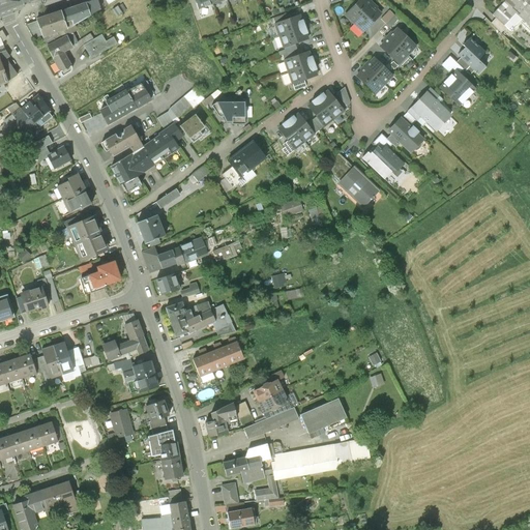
[(114,0),(93,0),(86,2),(91,15),(115,1),(114,0)]
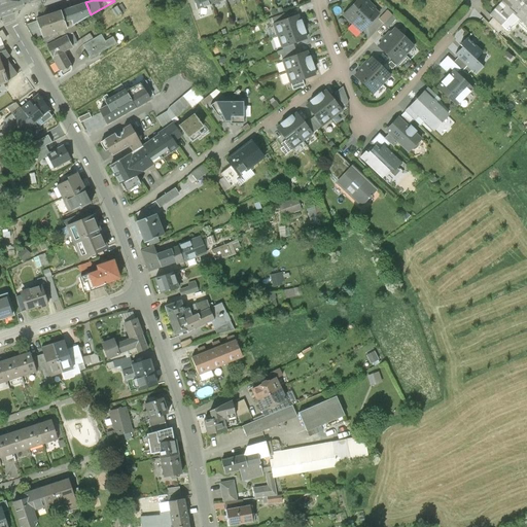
[(357,0),(342,16),(351,26),(371,6),(363,0),(357,0)]
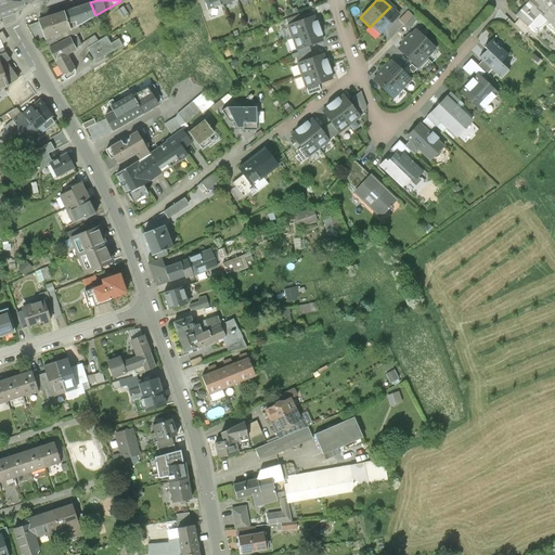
[(554,8),(546,0),(529,0),(515,15),(518,18),(526,26),(539,13),(554,27),(554,8)]
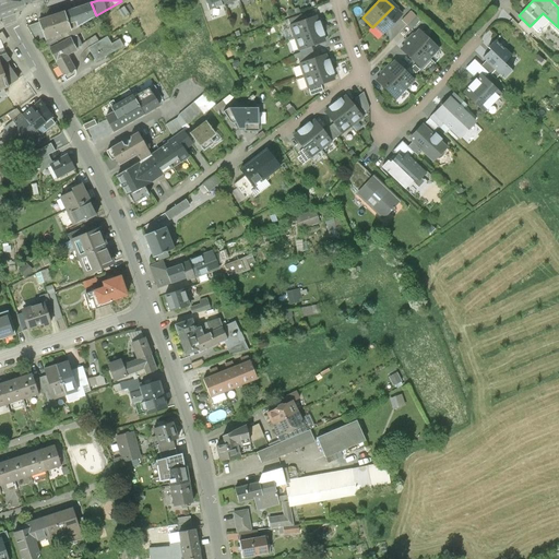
[(72,28),(96,15),(91,2),(66,10),(72,28)]
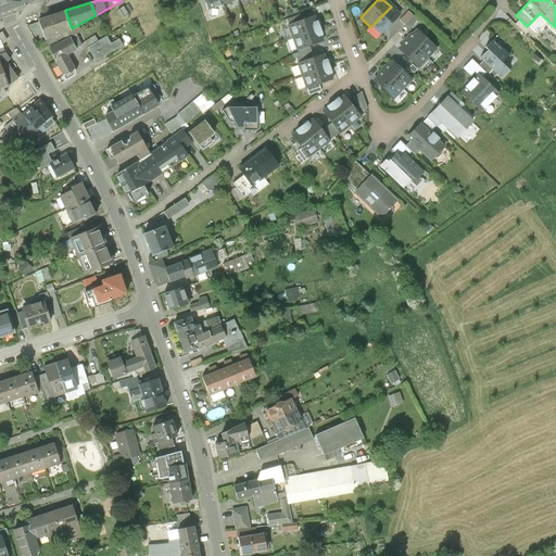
[(119,8),(123,16),(130,13),(126,5),(119,8)]
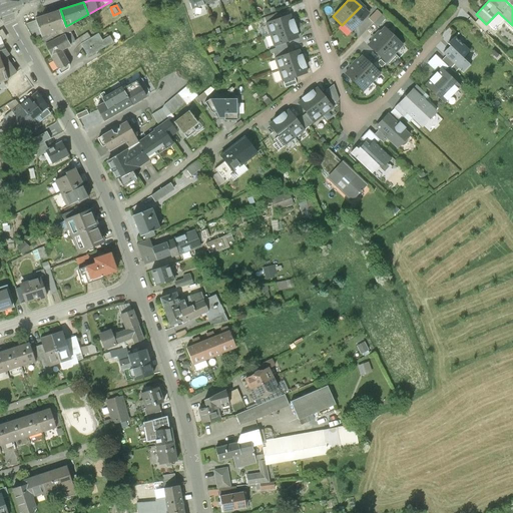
[(370,15),(361,6),(342,25),(351,34),(370,15)]
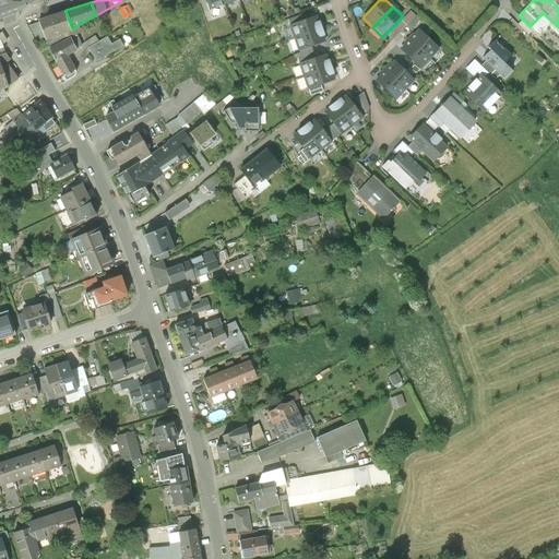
[(66,10),(39,19),(40,21),(45,36),(46,37),(72,28),(66,10)]
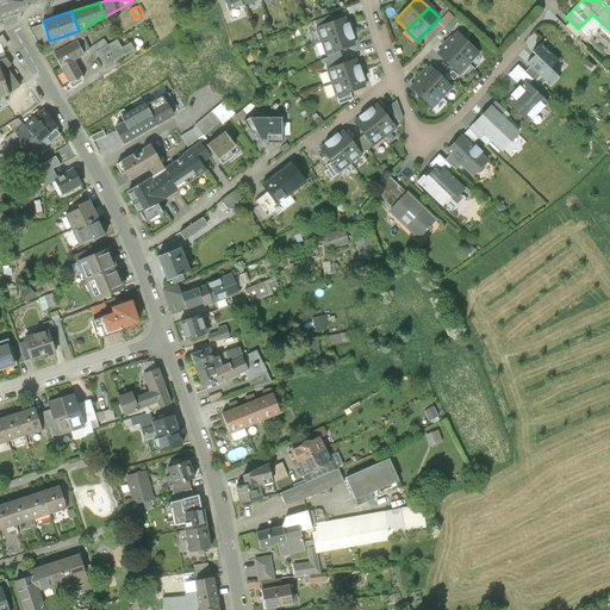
[(315,31),(319,44),(350,33),(346,20),(315,31)]
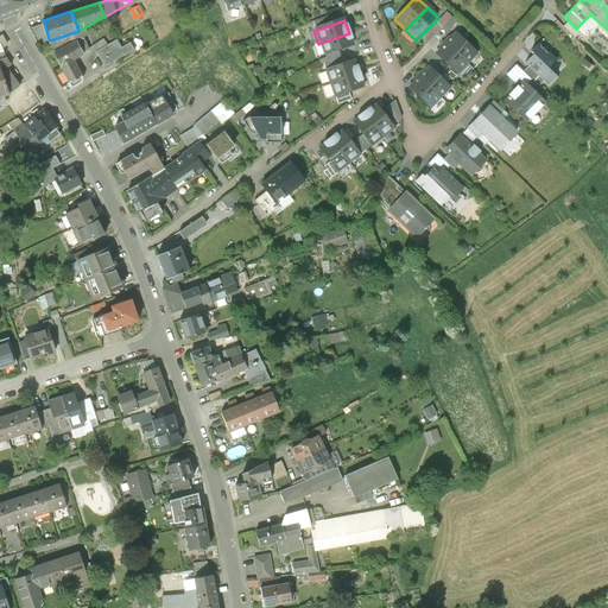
[(580,31),(576,29),(568,20),(563,26),(575,37),(580,31)]
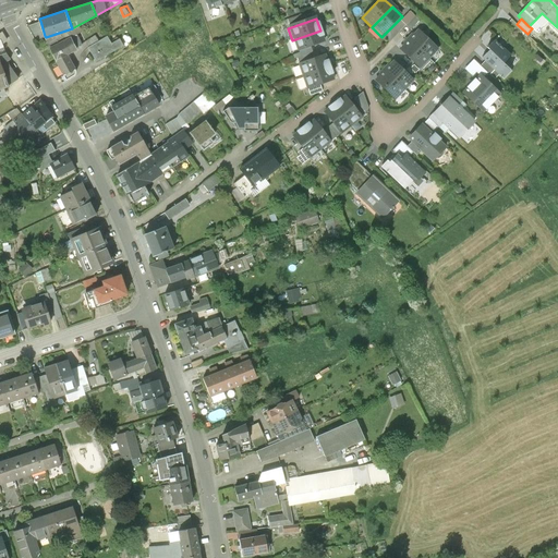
[(40,21),(28,24),(36,38),(45,36),(40,21)]
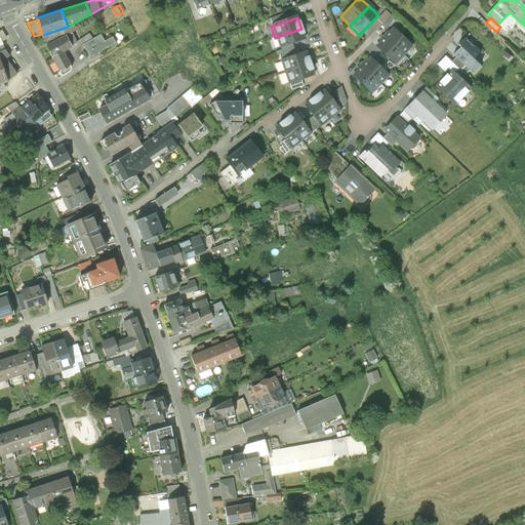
[(394,28),(386,37),(405,55),(414,46),(394,28)]
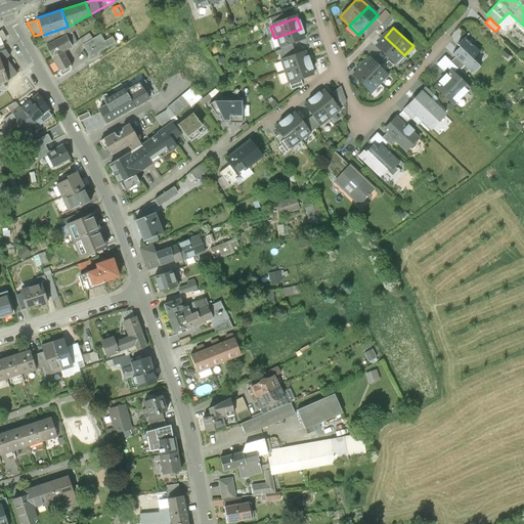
[(305,40),(301,29),(274,38),(278,49),(305,40)]
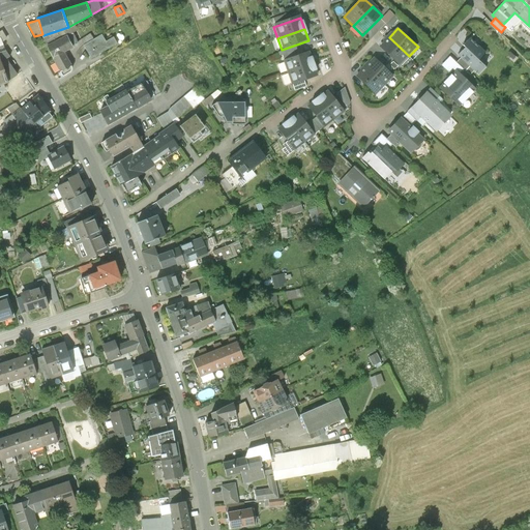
[(80,39),(83,45),(94,38),(91,33),(80,39)]
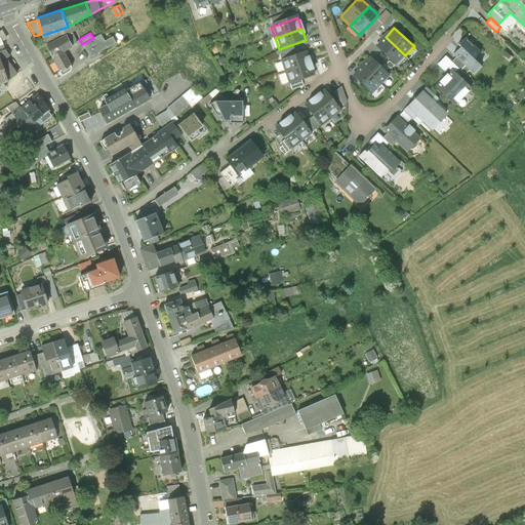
[(451,52),(472,70),(480,61),(475,56),(481,49),(463,33),(457,39),(460,42),(451,52)]
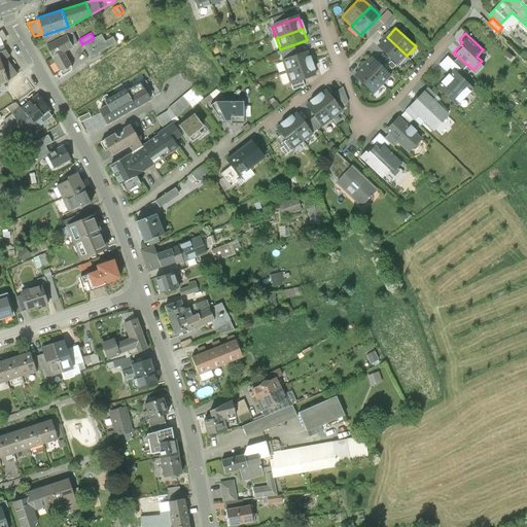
[(105,40),(101,34),(94,38),(82,44),(91,59),(117,43),(113,36),(105,40)]
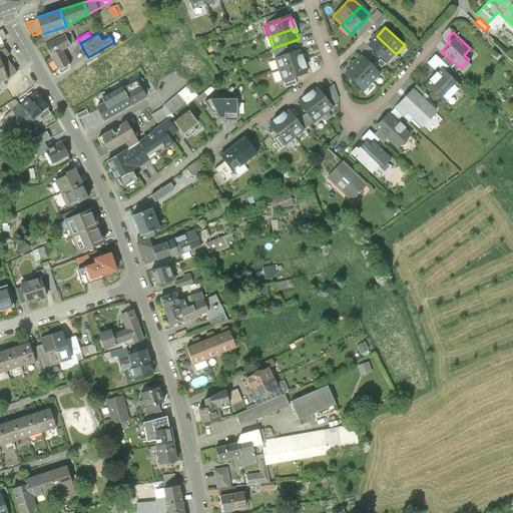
[(46,44),(52,55),(62,50),(71,45),(66,35),(46,44)]
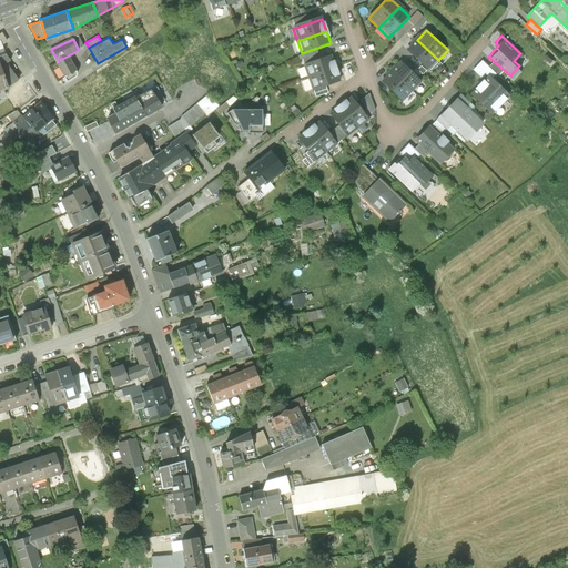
[(429,70),(438,60),(417,40),(407,51),(429,70)]
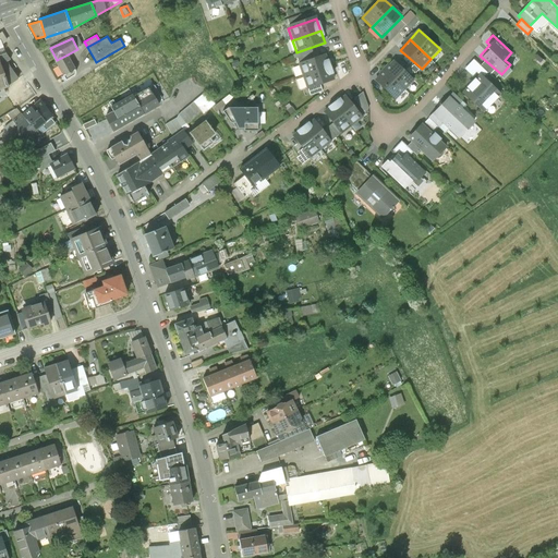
[(75,69),(68,55),(57,60),(65,74),(75,69)]
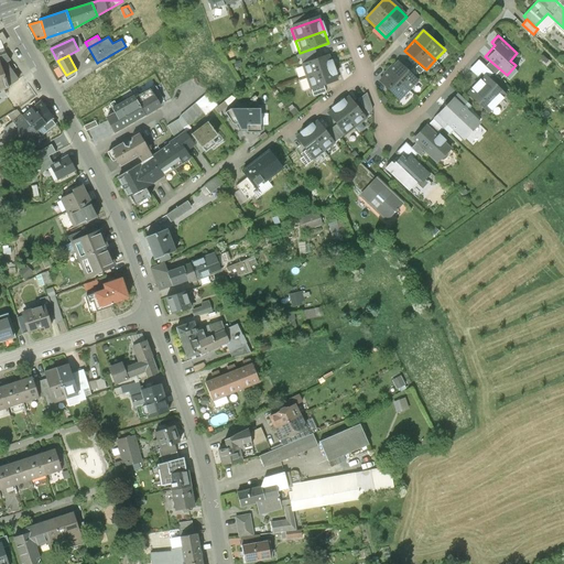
[(302,65),(306,77),(333,68),(328,56),(302,65)]
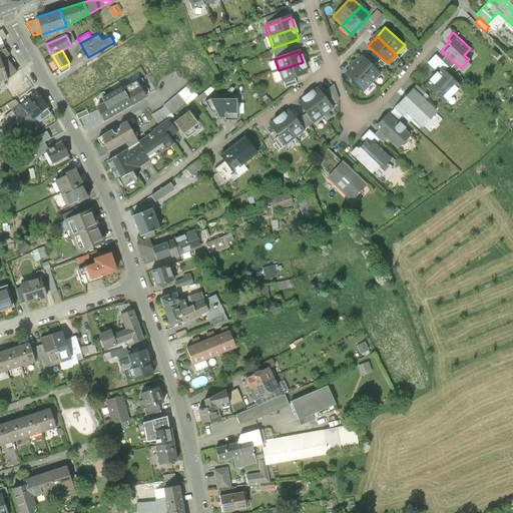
[(448,67),(435,54),(427,63),(434,70),(438,67),(440,69),(441,69),(444,71),(448,67)]
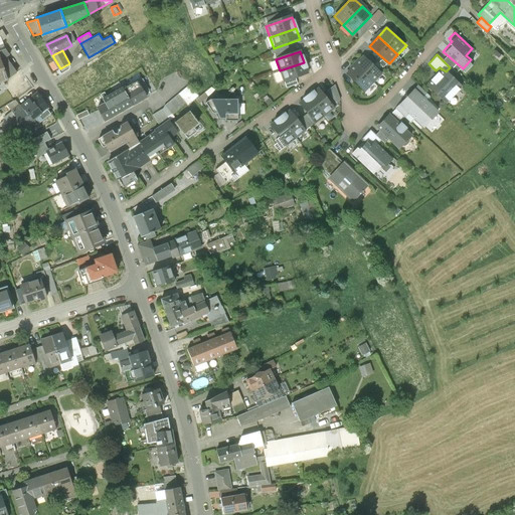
[(4,66),(0,56),(0,80),(8,78),(4,66)]
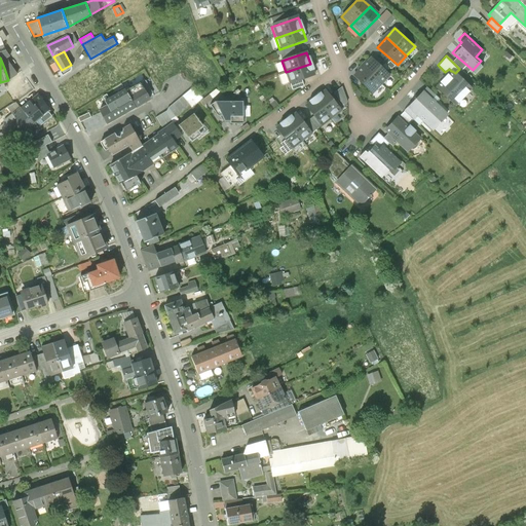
[(371,58),(363,68),(382,85),(391,76),(371,58)]
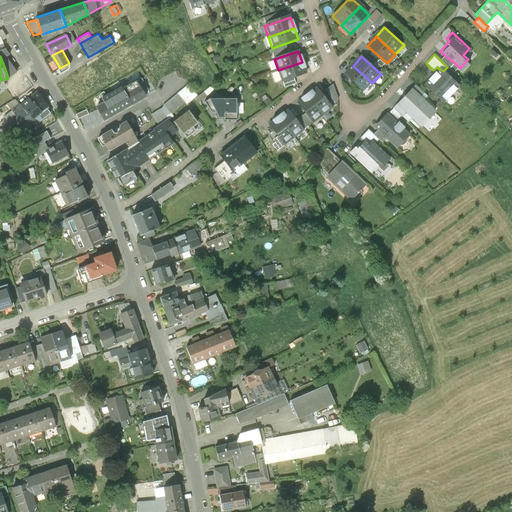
[(8,78),(18,71),(12,62),(4,66),(8,78)]
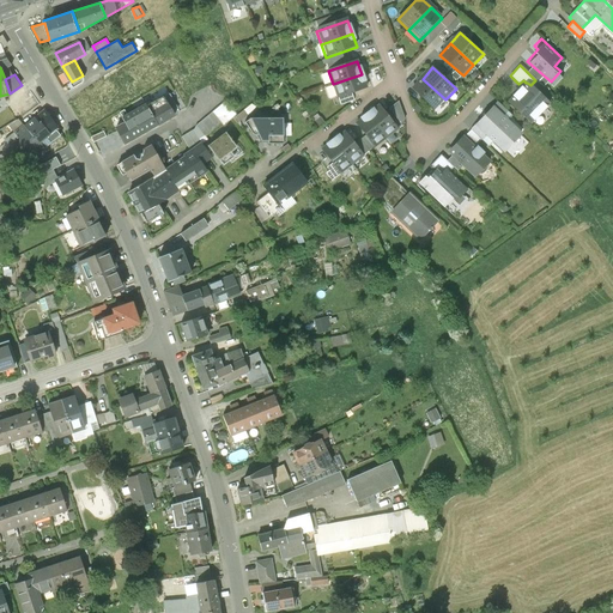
[(365,87),(362,74),(333,84),(338,97),(365,87)]
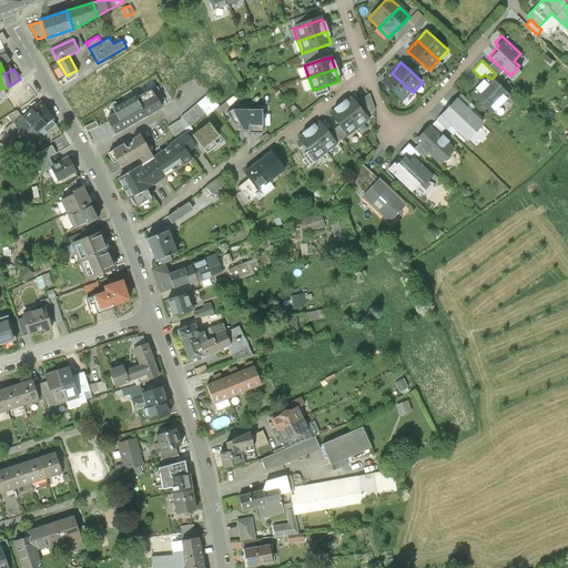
[(403,103),(413,92),(392,73),(382,83),(403,103)]
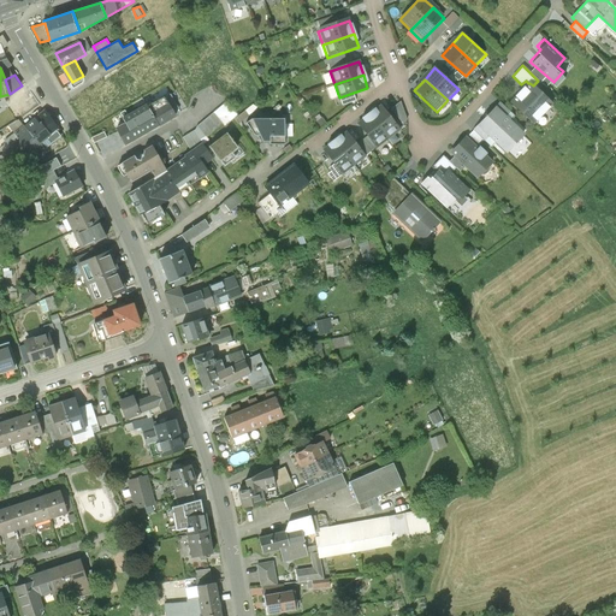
[(123,81),(114,86),(120,95),(129,90),(123,81)]
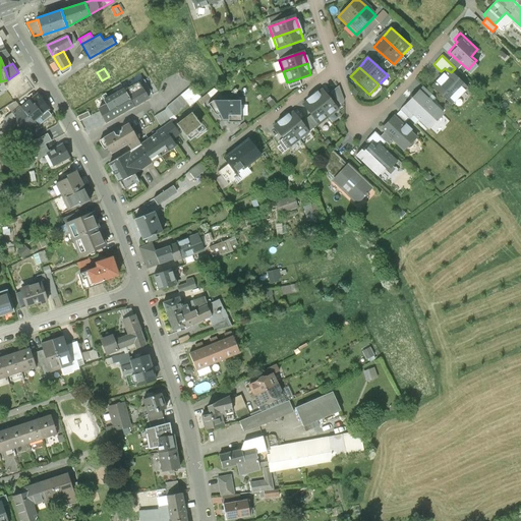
[(451,72),(448,70),(447,70),(444,74),(443,74),(436,81),(437,81),(431,87),(451,105),(457,98),(455,97),(459,93),(460,95),(467,88),(451,72)]
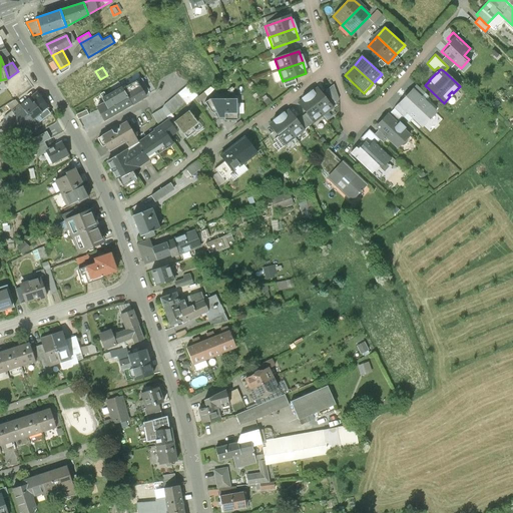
[(145,97),(136,81),(122,89),(131,105),(145,97)]
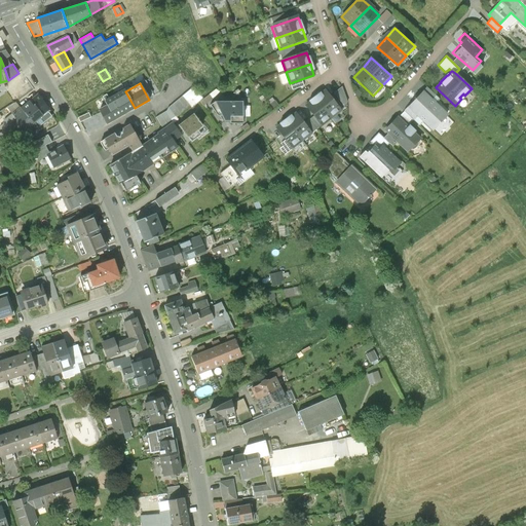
[(168,107),(166,110),(156,116),(162,127),(174,121),(177,116),(191,105),(192,107),(203,98),(194,85),(168,107)]
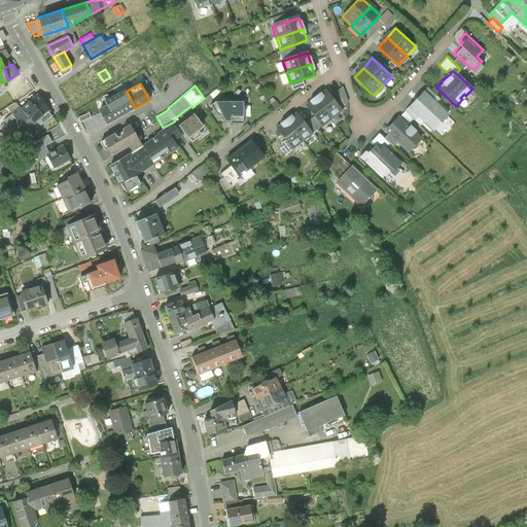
[(436,96),(428,88),(423,93),(432,101),(436,96)]
